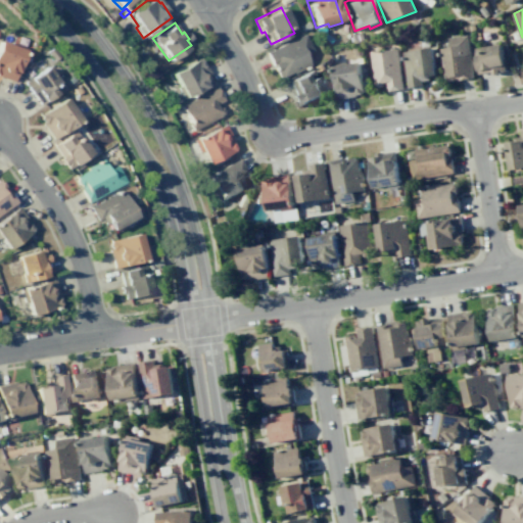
[(303,54),(310,66),(291,75),(290,73),(279,78),(275,69),(274,69),(266,52),(302,34),(311,50),(303,54)]
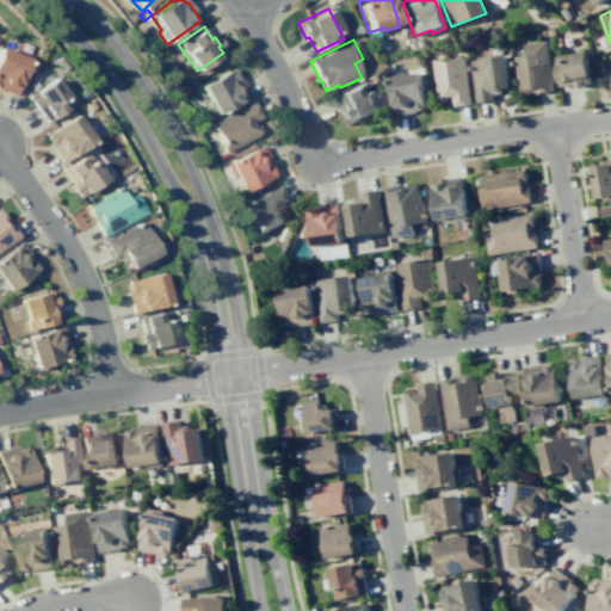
[(547,39),(554,91),(535,94),(535,92),(520,94),(514,56),(525,54),(523,43),(547,39)]
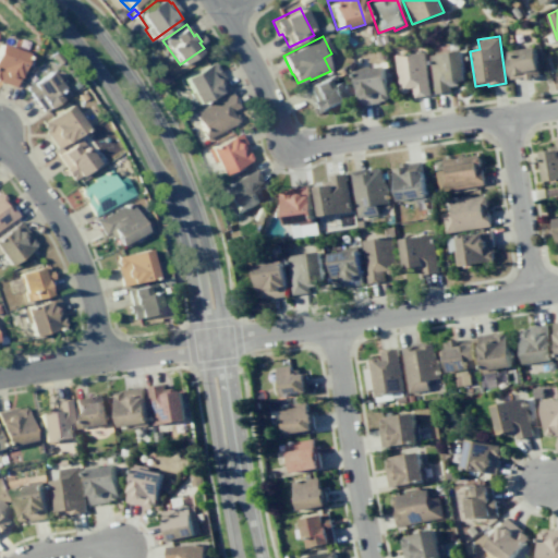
[(0,43),(25,53),(12,86),(0,81),(0,43)]
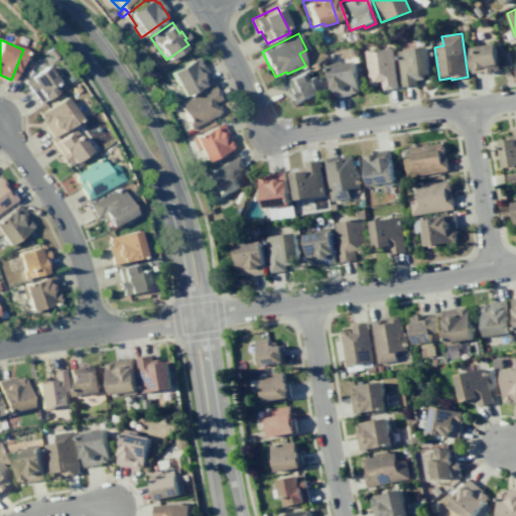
[(494,42),(499,70),(492,71),(493,73),(486,74),(485,71),(472,73),(468,46),(494,42)]
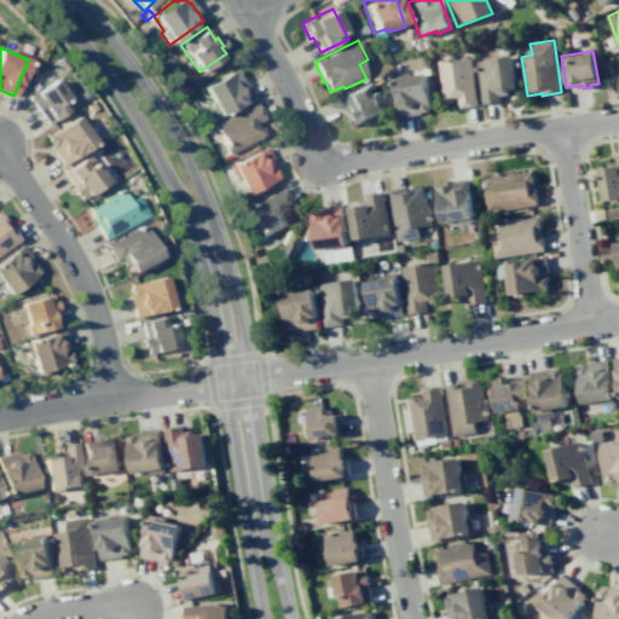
[(428,53),(429,65),(420,67),(418,55),(428,53)]
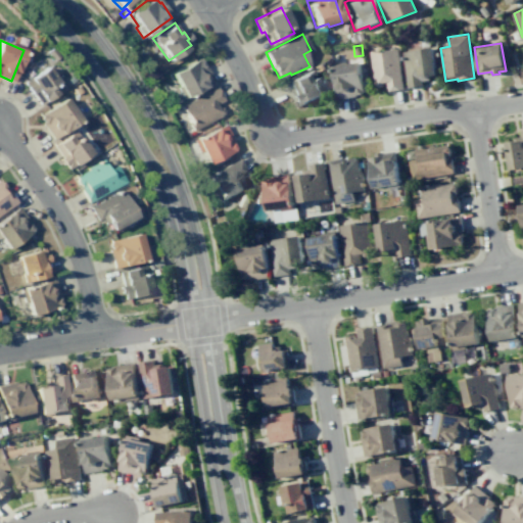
[(433,47),(437,76),(429,77),(429,80),(422,81),(423,86),(408,88),(402,51),(433,47)]
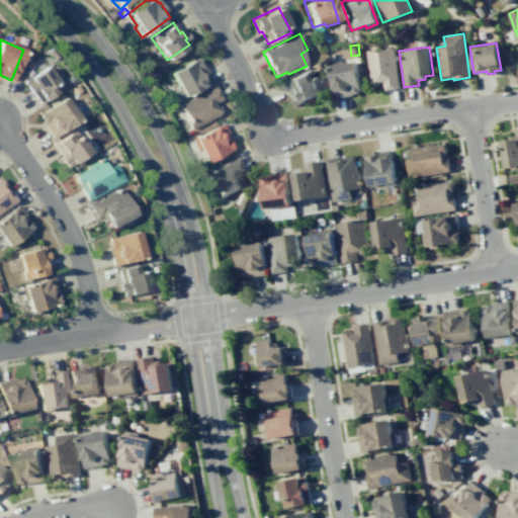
[(394,48),(399,88),(383,90),(382,81),(370,83),(366,51),(394,48)]
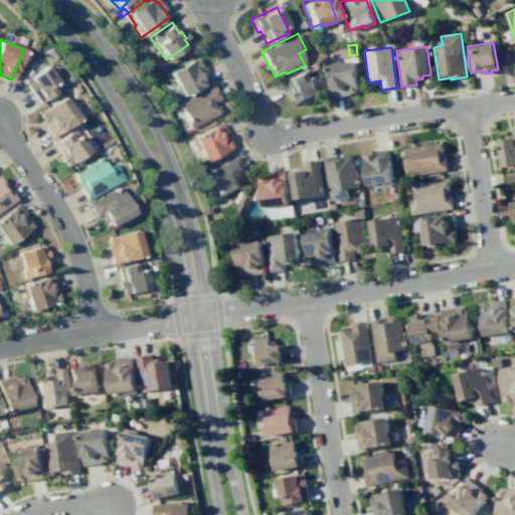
[(201,63),(210,81),(180,98),(167,72),(194,58),(195,59),(196,59),(199,64),(201,63)]
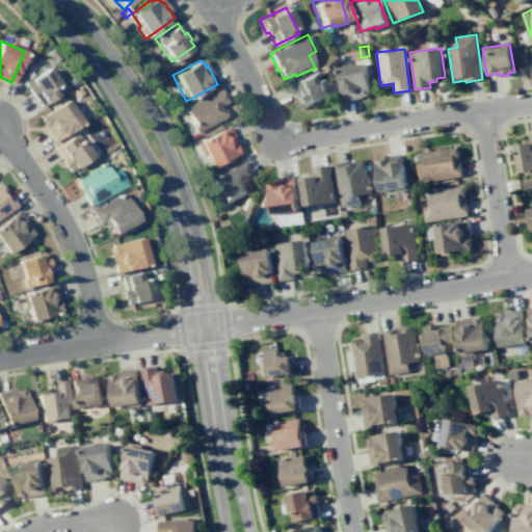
[(366,62),(370,94),(368,94),(368,96),(362,97),(362,98),(343,100),(338,64),(350,62),(351,64),(366,62)]
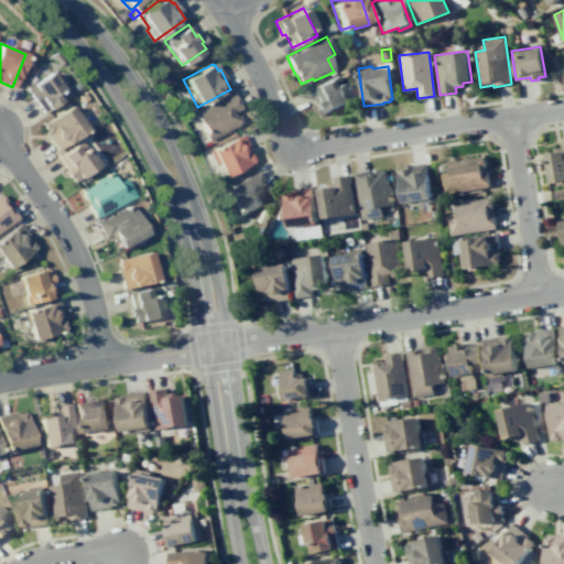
[(344,68),(346,73),(339,77),(337,72),(344,68)]
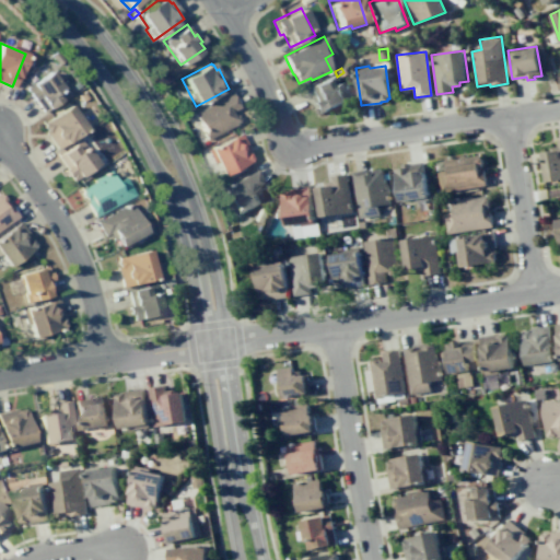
[(59,88),(48,71),(24,88),(27,93),(25,94),(31,101),(33,100),(42,112),(57,101),(51,93),(59,88)]
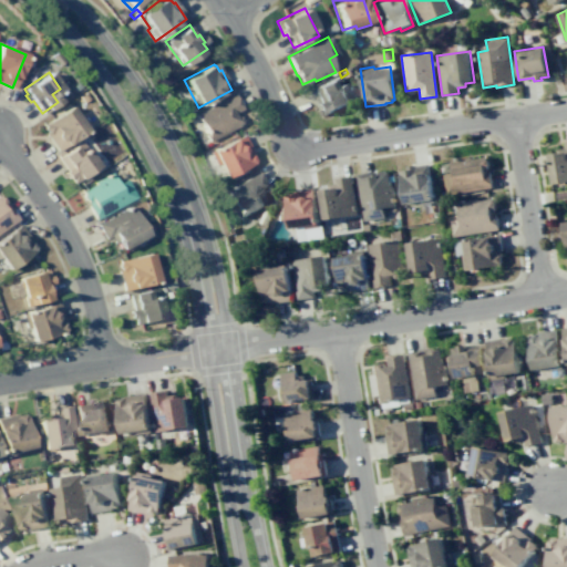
[(337,75),(350,103),(322,116),(316,103),(318,102),(311,88),(337,75)]
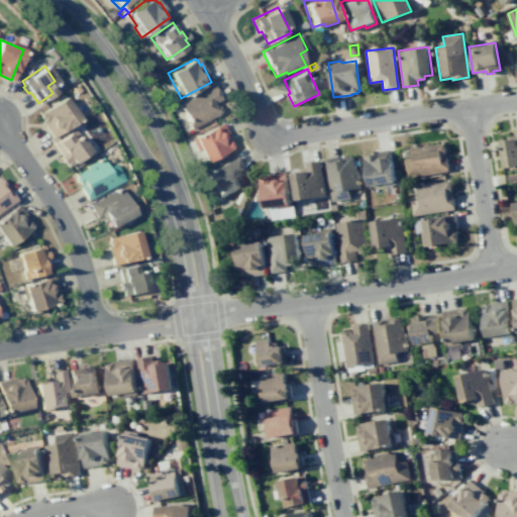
[(210,103),(216,114),(188,129),(185,123),(186,122),(177,104),(212,86),(218,99),(210,103)]
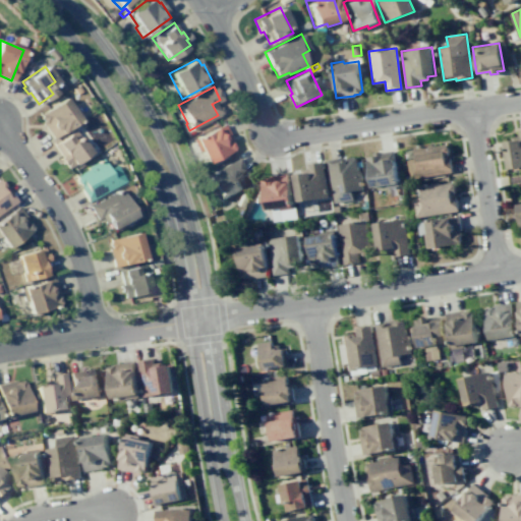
[(62,97),(78,118),(52,137),(41,122),(42,122),(38,117),(39,116),(38,114),(62,97)]
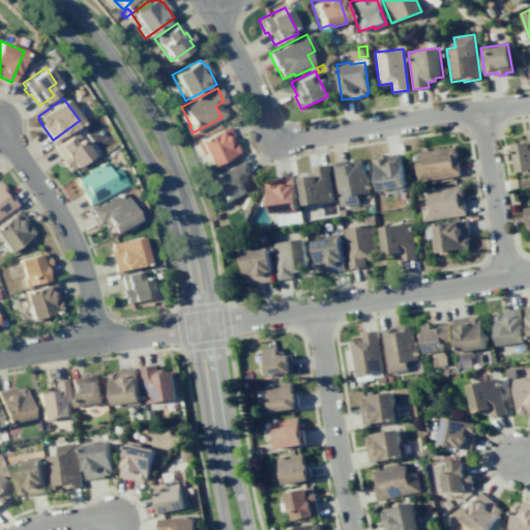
[(233,144),(236,150),(235,151),(235,152),(208,166),(202,153),(200,154),(194,142),(226,125),(234,143),(233,144)]
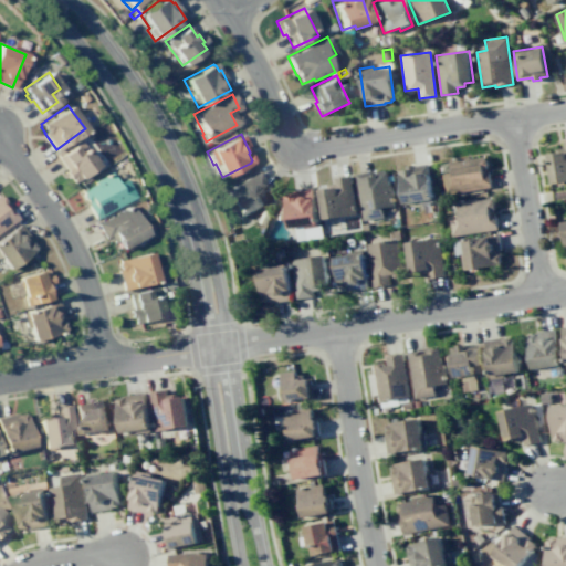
[(79,140),(96,166),(72,182),(69,177),(66,178),(62,173),(65,170),(55,157),(79,140)]
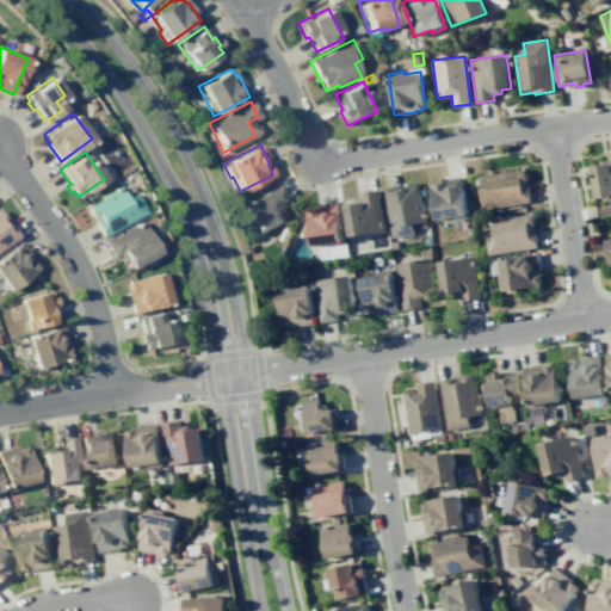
[(610,152),(610,195),(597,198),(592,166),(600,165),(599,160),(609,159),(608,153),(610,152)]
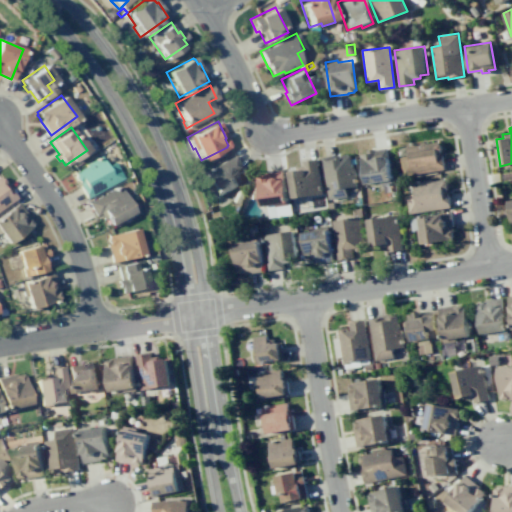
[(441,152),(444,169),(402,175),(399,157),(408,155),(406,143),(424,141),(424,143),(438,141),(440,152),(441,152)]
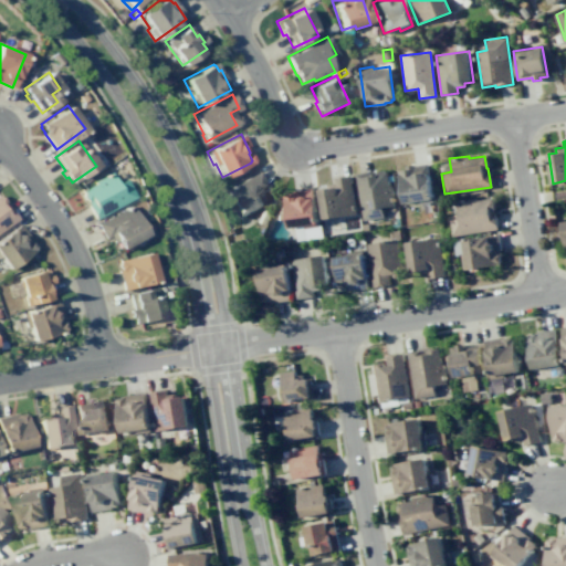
[(427,164),(432,202),(419,205),(419,201),(404,203),(398,170),(407,169),(406,166),(413,165),(413,166),(427,164)]
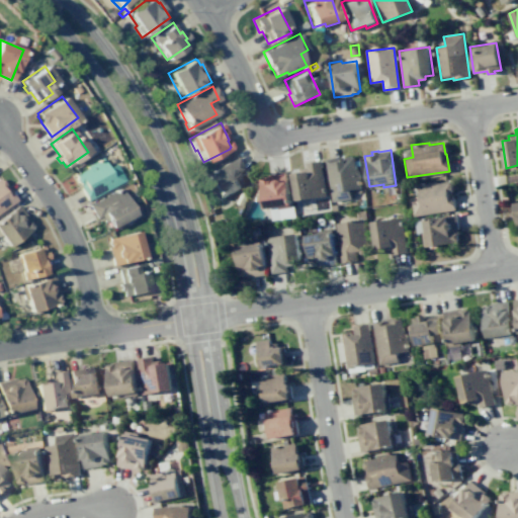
[(351,199),(332,201),(326,159),(354,155),(356,170),(359,170),(362,188),(349,190),(351,199)]
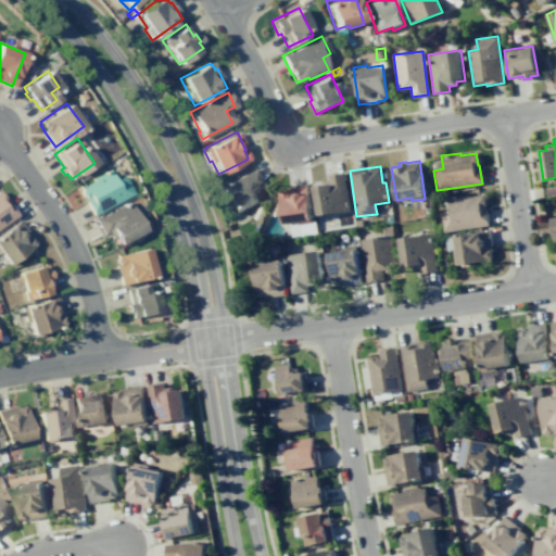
[(256,185),(262,196),(258,198),(261,201),(235,215),(218,186),(252,167),(261,182),(256,185)]
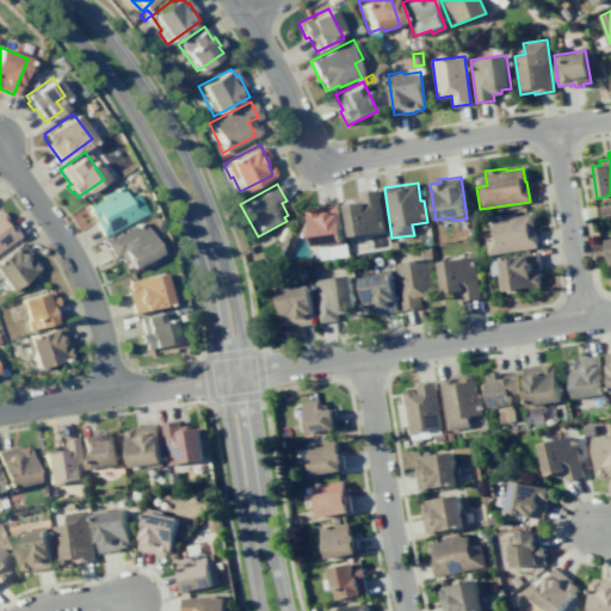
[(134,192),(144,213),(100,238),(91,221),(92,220),(85,207),(100,198),(99,197),(117,186),(124,198),(134,192)]
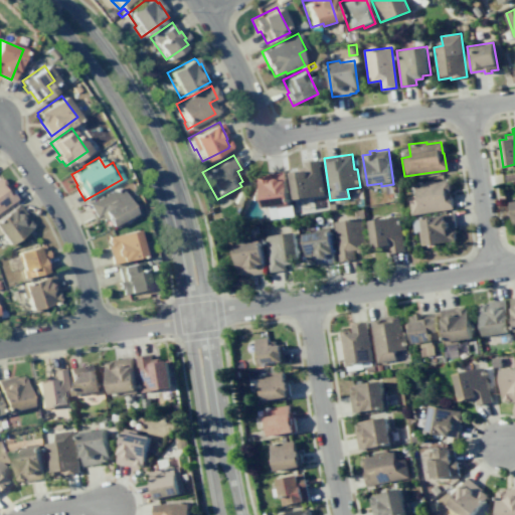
[(319,159),(324,194),(294,199),(290,173),(298,172),(297,167),(305,166),(305,161),(319,159)]
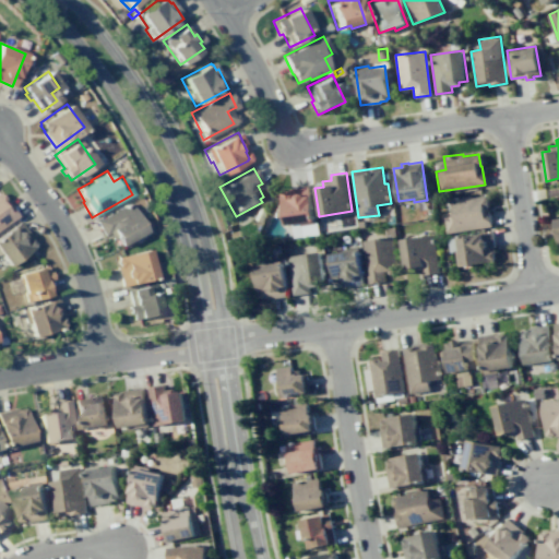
[(317,222),(319,234),(294,238),(292,224),(286,225),(282,193),(284,193),(283,191),(289,190),(289,188),(309,186),(314,223),(317,222)]
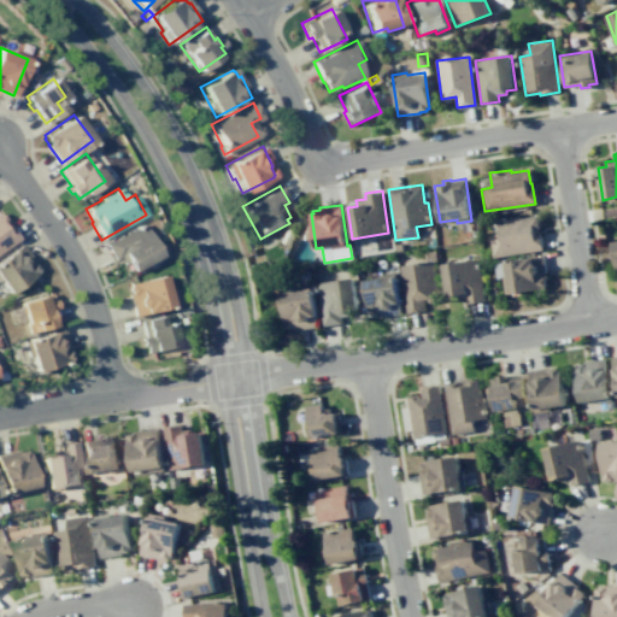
[(539,229),(542,250),(492,257),(488,234),(499,233),(497,218),(518,215),(518,218),(535,216),(538,229),(539,229)]
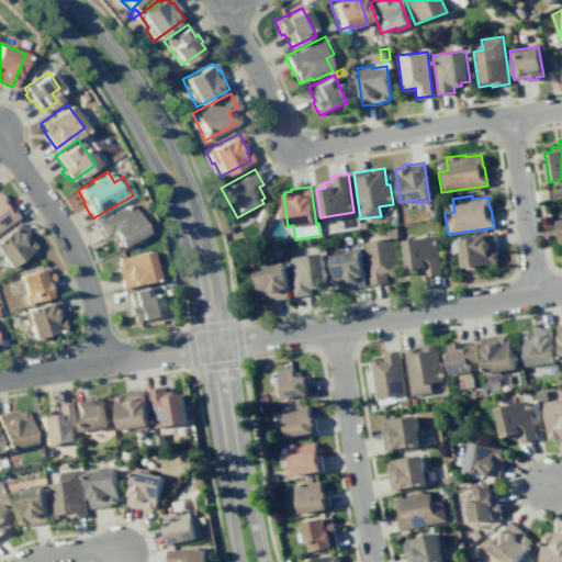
[(0,228),(15,217),(6,202),(3,203),(0,198),(0,228)]
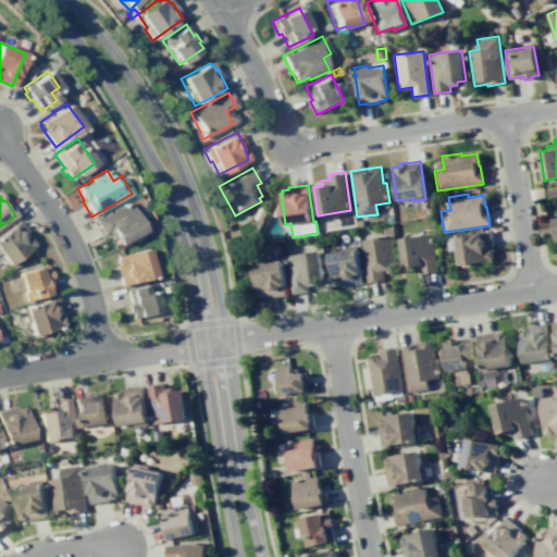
[(127,201),(144,232),(118,245),(113,237),(110,239),(107,233),(101,235),(94,219),(127,201)]
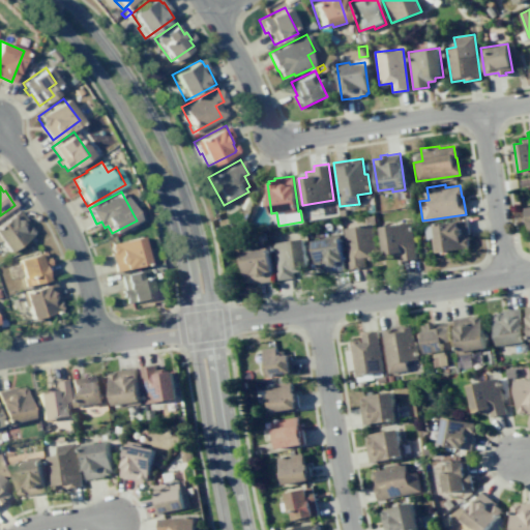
[(5,252),(0,244),(0,221),(16,210),(27,226),(26,226),(30,231),(28,232),(30,234),(5,252)]
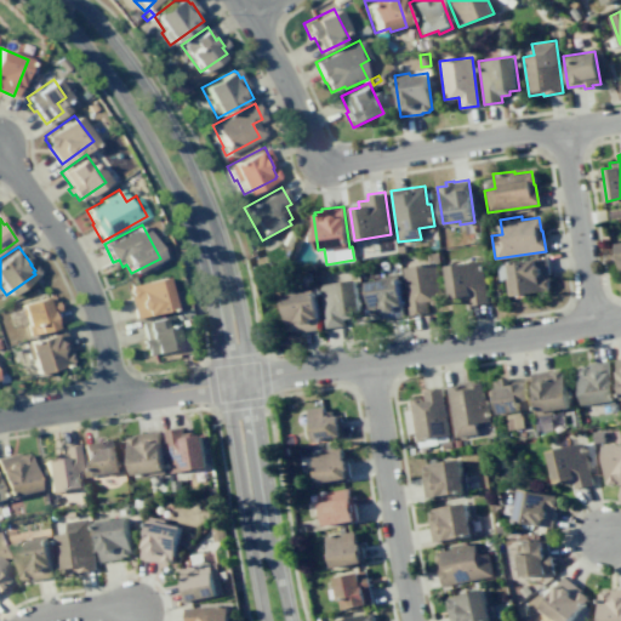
[(437,251),(439,262),(434,262),(440,300),(426,302),(428,313),(409,315),(402,267),(431,262),(429,252),(437,251)]
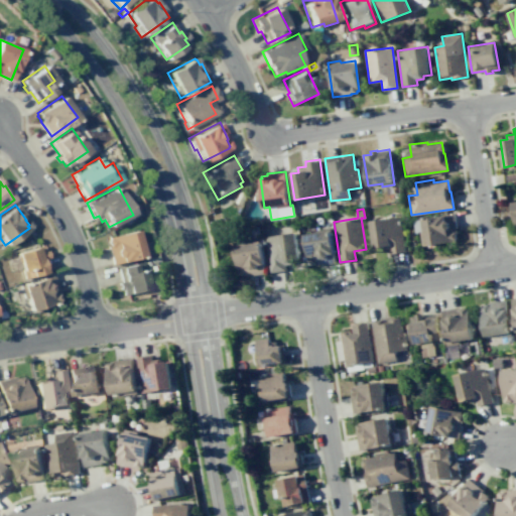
[(455,214),(458,242),(421,246),(419,232),(415,232),(413,219),(455,214)]
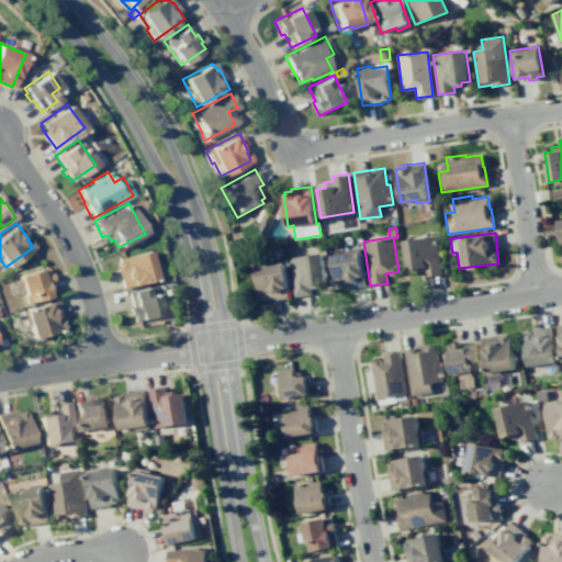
[(441,274),(423,277),(423,271),(416,272),(415,269),(406,270),(402,240),(435,235),(441,274)]
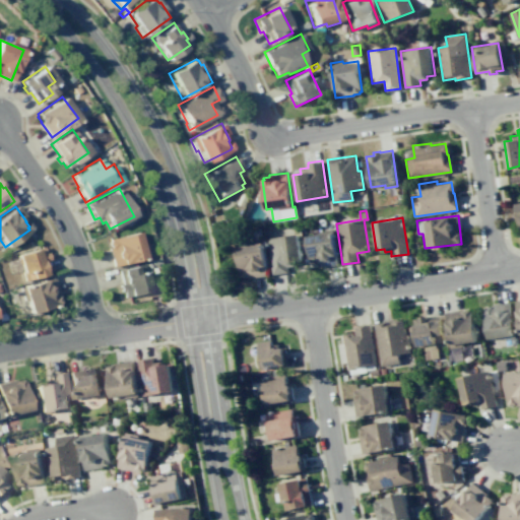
[(332,229),(337,263),(310,267),(306,236),(320,234),(320,231),(332,229)]
